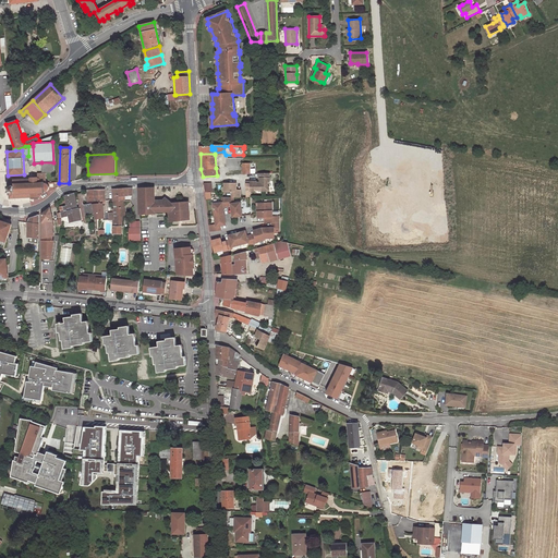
[(53,162),(41,162),(43,173),(46,173),(55,173),(53,162)]
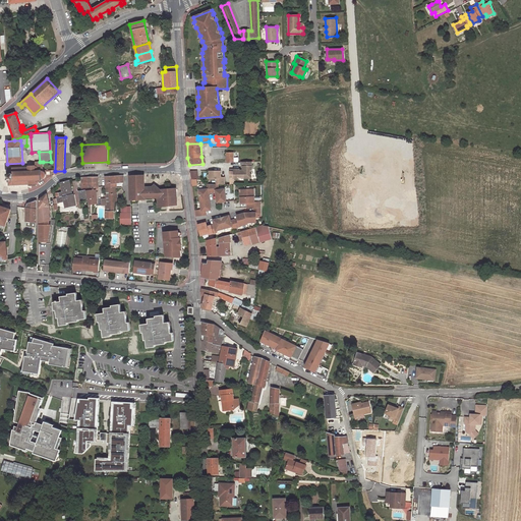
[(238,152),(227,152),(227,163),(234,163),(234,158),(238,158),(238,157),(240,158),(240,154),(238,154),(238,152)]
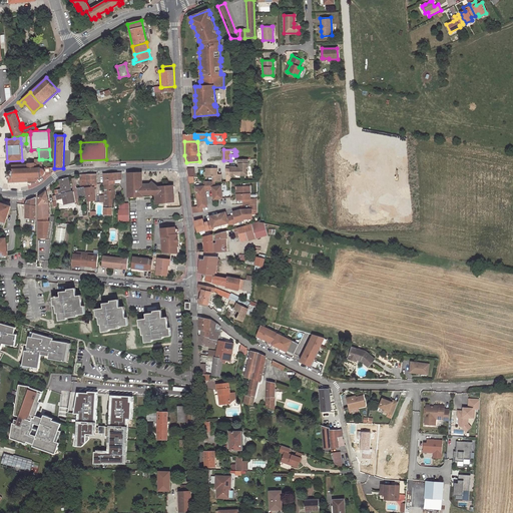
[(8,183),(28,182),(28,183),(36,183),(36,181),(37,180),(38,180),(38,179),(38,178),(37,177),(42,177),(41,176),(43,176),(44,175),(45,173),(45,171),(45,170),(44,169),(43,169),(42,168),(42,159),(39,159),(34,160),(35,162),(27,163),(27,164),(8,165),(8,183)]
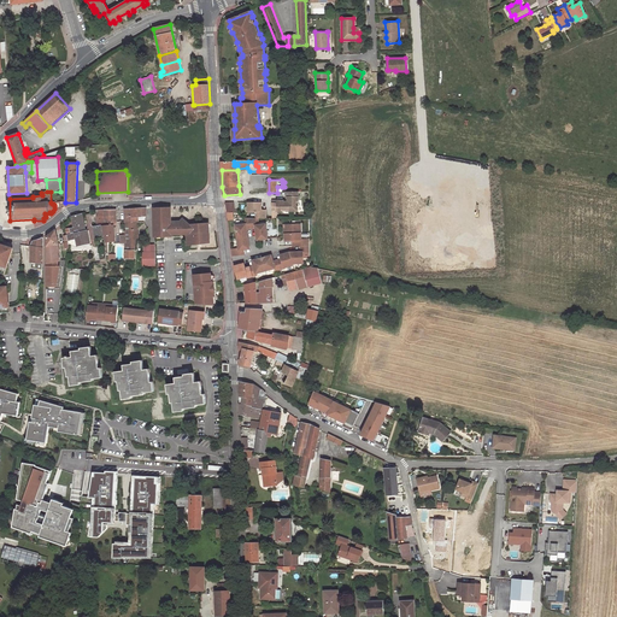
[(298,192),(286,192),(287,201),(285,201),(283,201),(277,200),(277,203),(272,203),(272,215),(277,215),(277,211),(282,211),(282,209),(289,209),(289,211),(298,211),(298,206),(297,205),(295,201),(299,201),(298,192)]
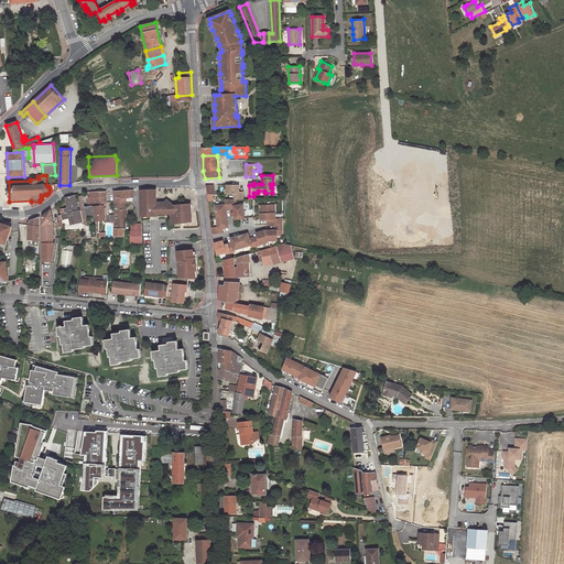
[(234,193),(234,198),(242,198),(242,191),(238,191),(239,184),(227,184),(227,193),(234,193)]
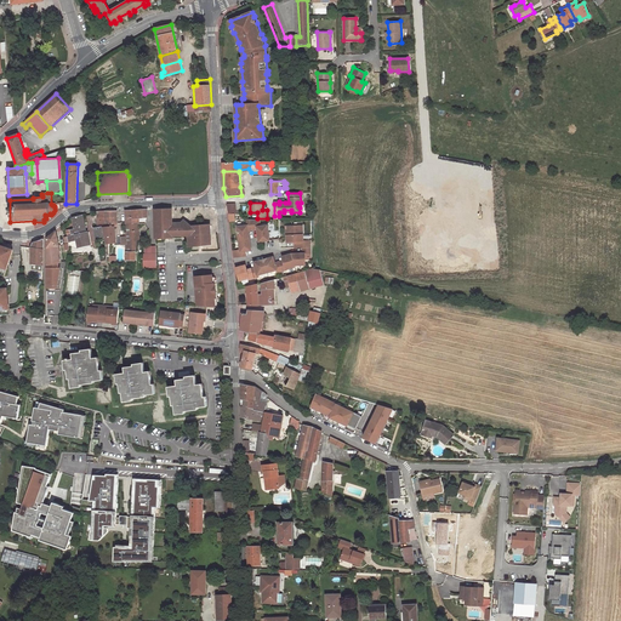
[(172,209),(154,210),(155,238),(187,235),(188,248),(211,244),(211,224),(191,227),(183,227),(181,223),(172,223),(172,209)]
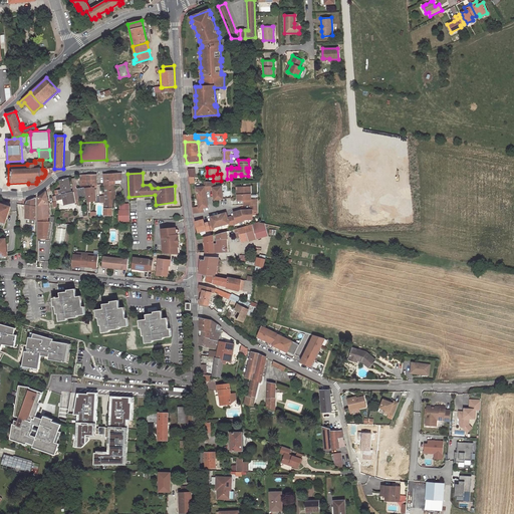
[(121,174),(104,175),(104,186),(113,185),(113,181),(115,181),(121,180),(121,174)]
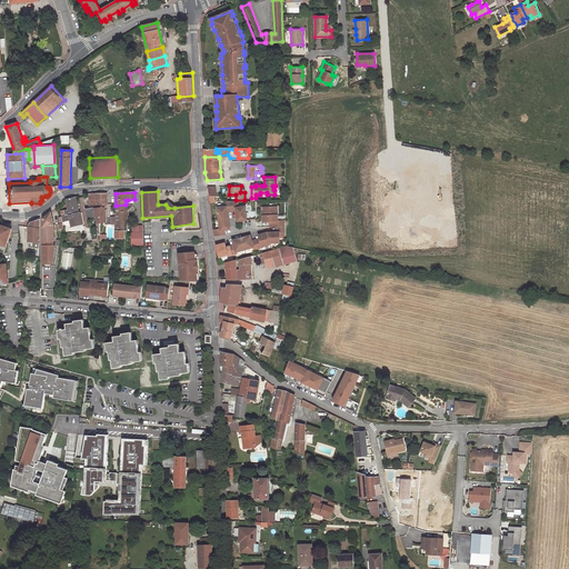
[(99,208),(108,208),(107,193),(95,195),(96,208),(99,207),(99,208)]
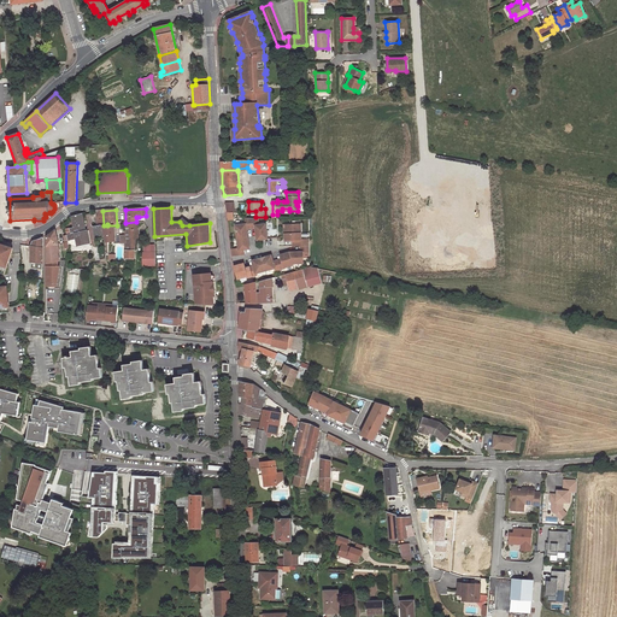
[(97,227),(93,227),(97,239),(104,236),(104,225),(103,211),(95,211),(97,227)]
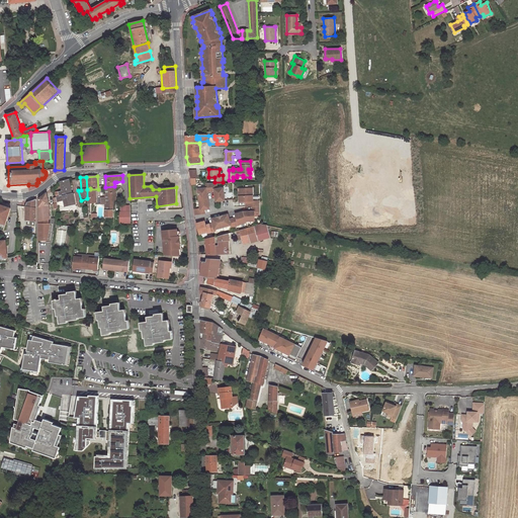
[(65,206),(75,204),(72,193),(69,180),(60,182),(62,191),(59,191),(60,196),(57,197),(58,202),(58,205),(64,204),(65,206)]
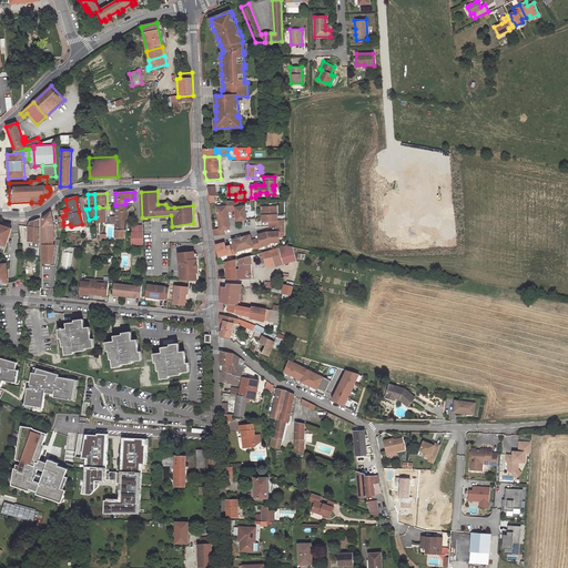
[(224,229),(230,229),(227,210),(235,209),(237,220),(246,219),(245,205),(235,206),(234,200),(226,200),(226,205),(217,206),(220,227),(213,229),(214,234),(225,233),(224,229)]
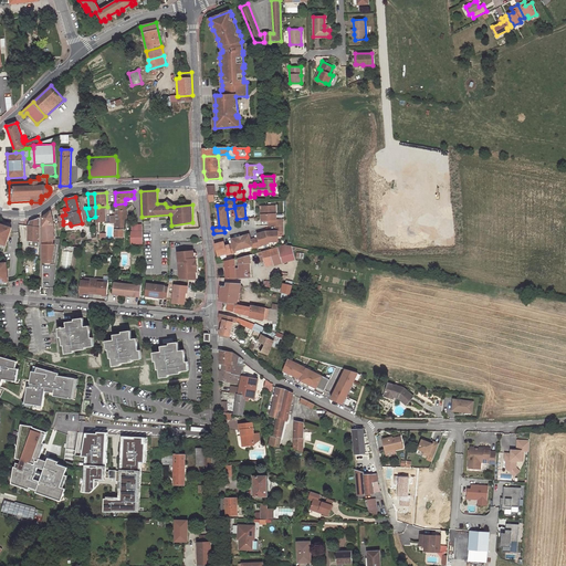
[(115,223),(114,238),(124,238),(125,218),(127,218),(125,203),(115,205),(116,224),(115,223)]
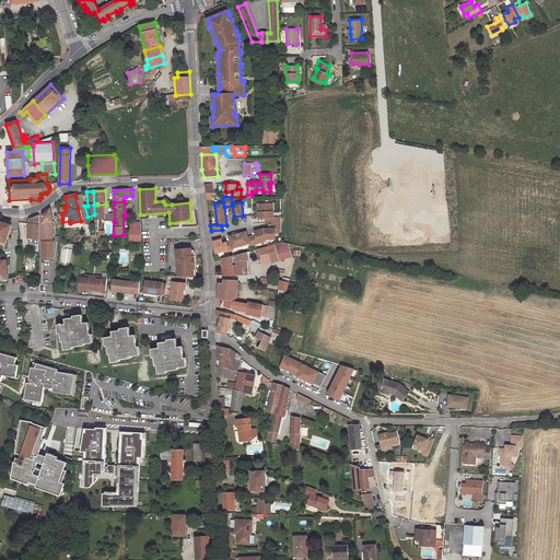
[(266,217),(266,223),(273,222),(281,222),(281,217),(273,217),(273,202),(259,203),(259,218),(266,217)]
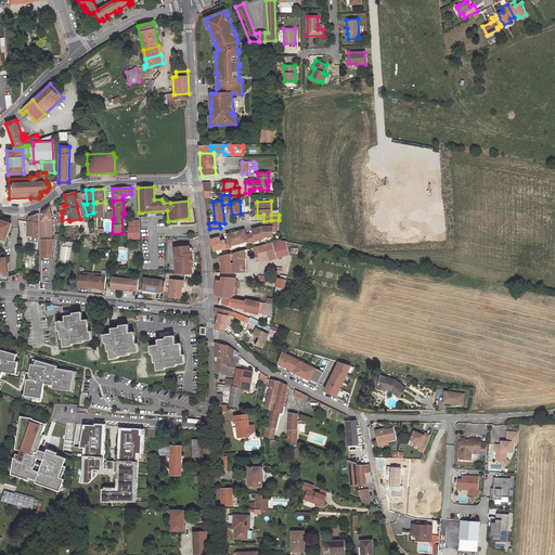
[(51,220),(53,220),(50,207),(42,213),(41,237),(42,236),(42,258),(51,258),(53,248),(51,248),(51,243),(53,243),(54,240),(52,240),(52,235),(54,234),(51,220)]
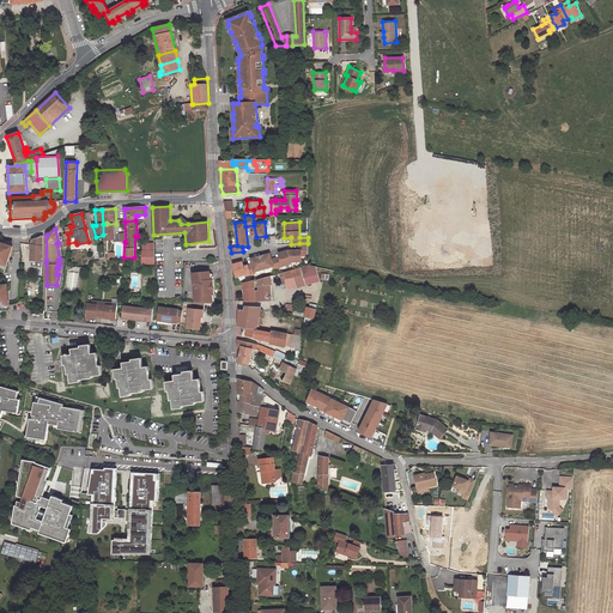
[(43,236),(31,240),(30,244),(42,246),(43,236)]
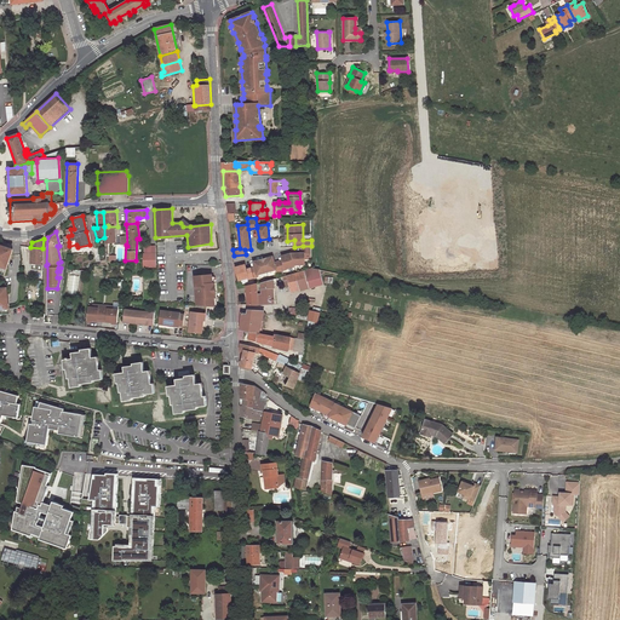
[(156,267),(156,253),(155,253),(150,253),(150,246),(144,246),(144,253),(143,254),(144,267),(156,267)]
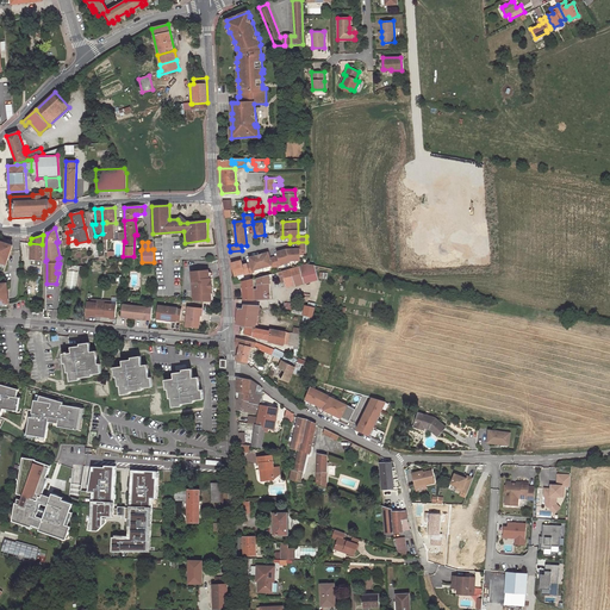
[(242,261),(232,263),(236,275),(244,273),(246,274),(254,272),(253,269),(272,265),(273,267),(281,265),(280,265),(291,262),(290,260),(300,260),(300,249),(306,249),(306,242),(298,242),(298,249),(287,249),(278,253),(279,256),(271,259),(269,253),(249,257),(251,263),(243,265),(242,261)]
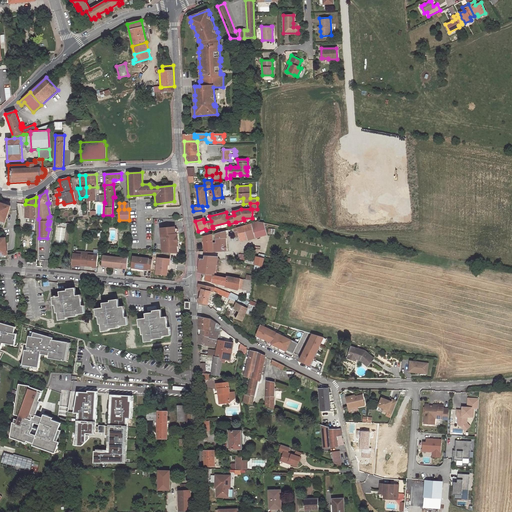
[(10,207),(0,204),(0,226),(3,228),(10,207)]
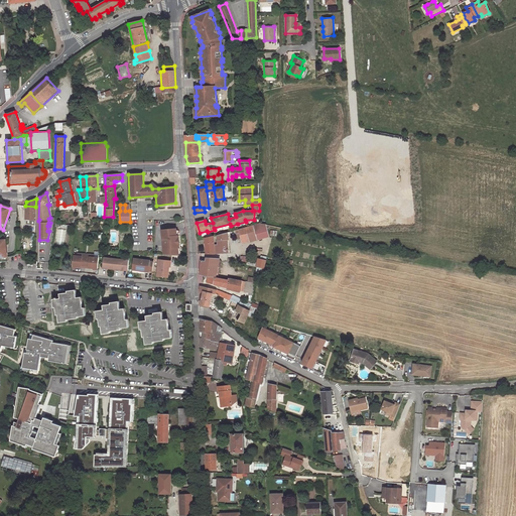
[(25,223),(30,224),(31,221),(36,221),(35,207),(25,206),(25,223)]
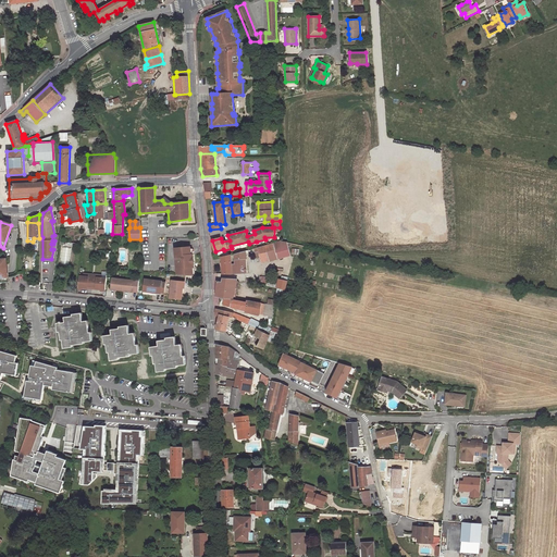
[(283,256),(282,246),(286,247),(286,242),(280,240),(280,242),(273,243),(277,258),(283,256)]
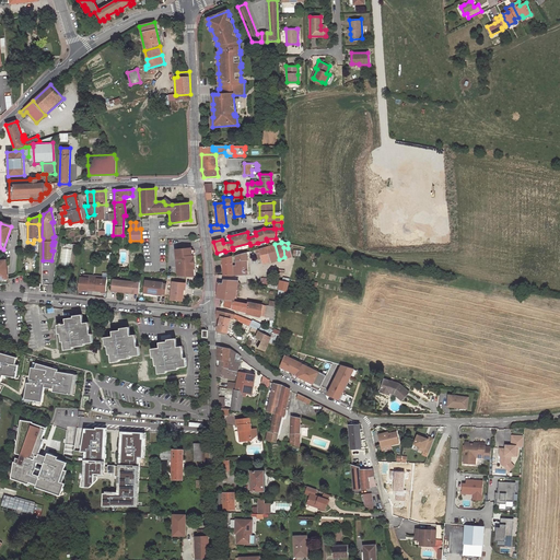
[(271,261),(271,263),(279,260),(279,259),(275,244),(256,249),(259,261),(263,260),(264,264),(271,261)]
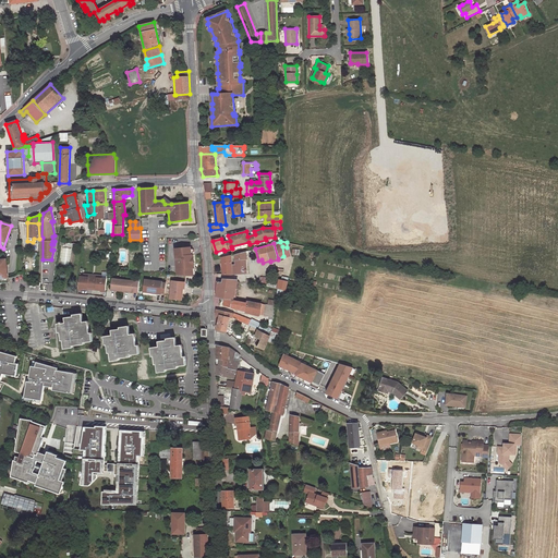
[(176,249),(178,276),(194,277),(193,268),(195,268),(194,255),(192,255),(191,247),(176,249)]
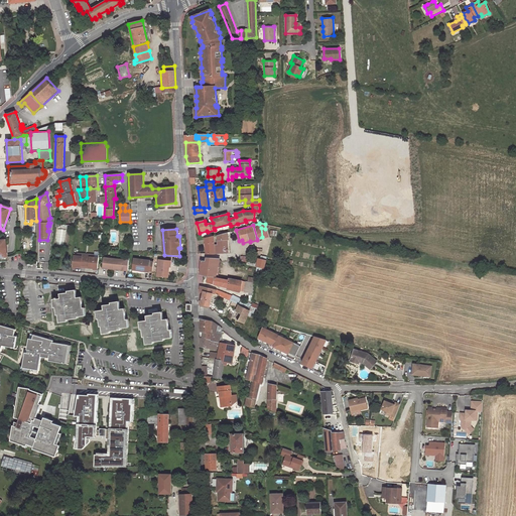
[(215,253),(228,253),(228,235),(231,235),(230,232),(218,235),(218,244),(215,244),(215,253)]
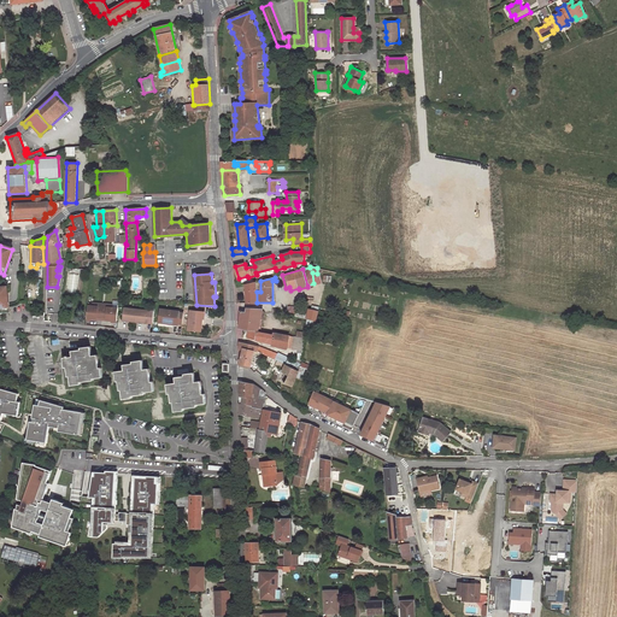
[(245,285),(247,303),(257,303),(257,292),(256,282),(245,285)]
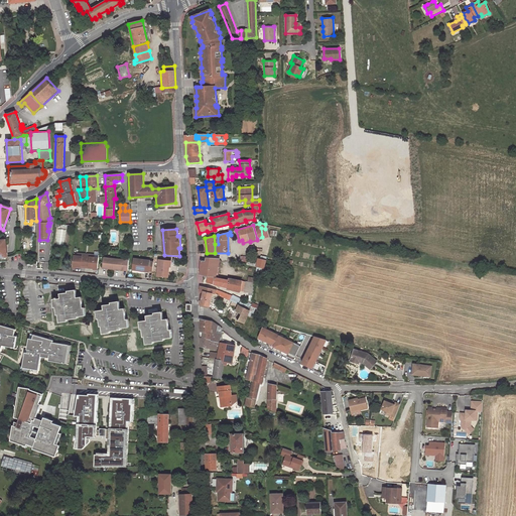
[(74,256),(73,267),(82,267),(82,265),(90,266),(90,268),(98,269),(99,258),(95,258),(95,255),(78,254),(78,256),(74,256)]
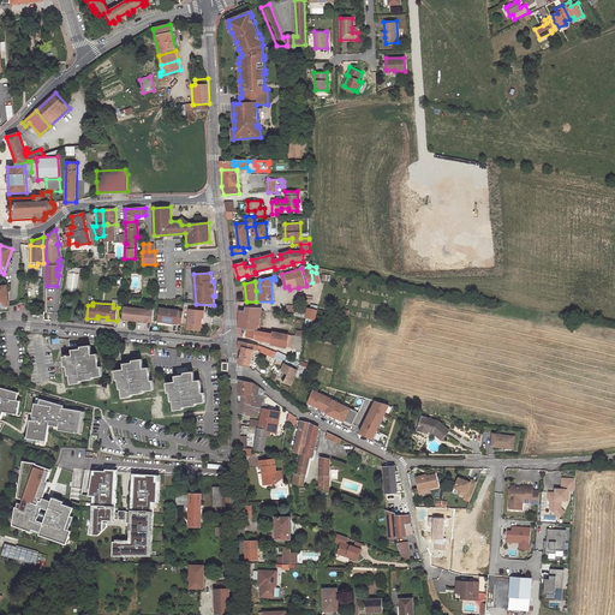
[(258,329),(262,309),(262,308),(245,306),(245,310),(239,310),(238,327),(250,328),(258,329)]
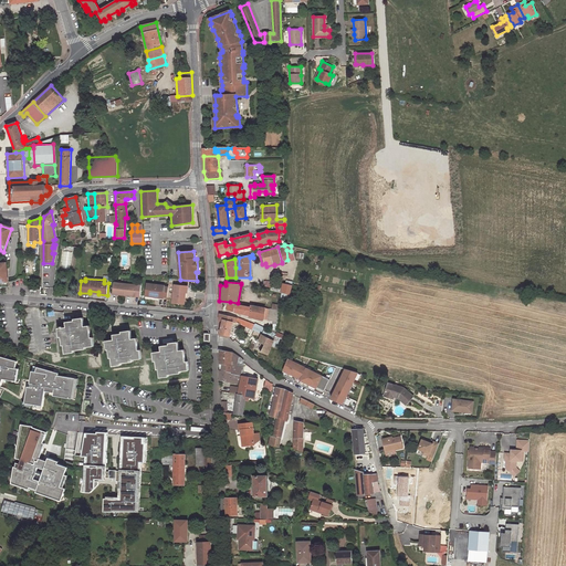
[(142,285),(136,284),(115,283),(114,294),(140,296),(142,285)]
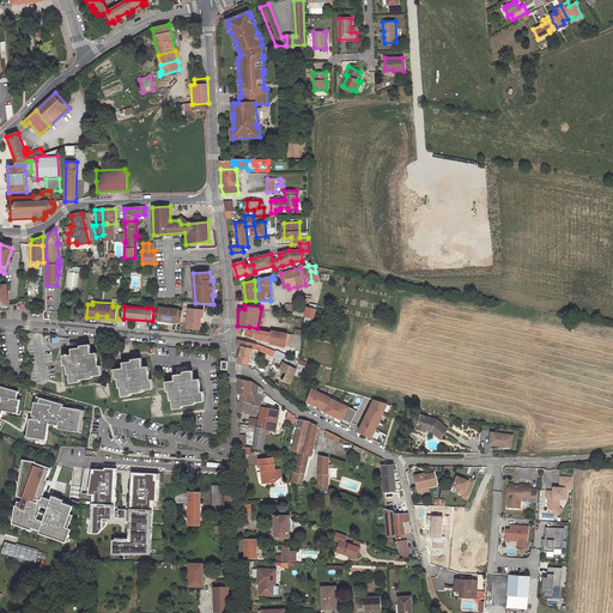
[(316,309),(307,307),(304,316),(314,317),(316,309)]
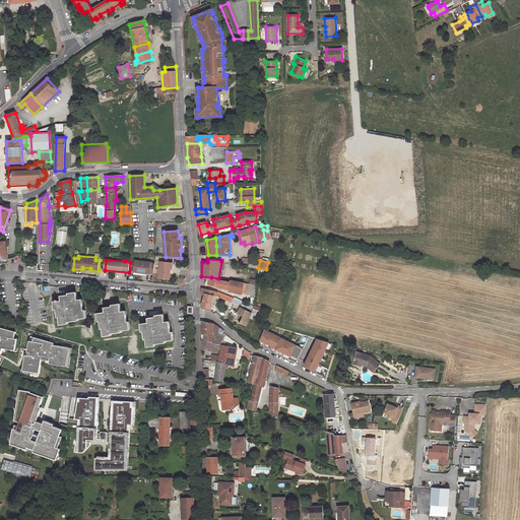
[(151,263),(135,261),(134,272),(140,273),(149,274),(150,273),(153,273),(155,264),(151,263)]
